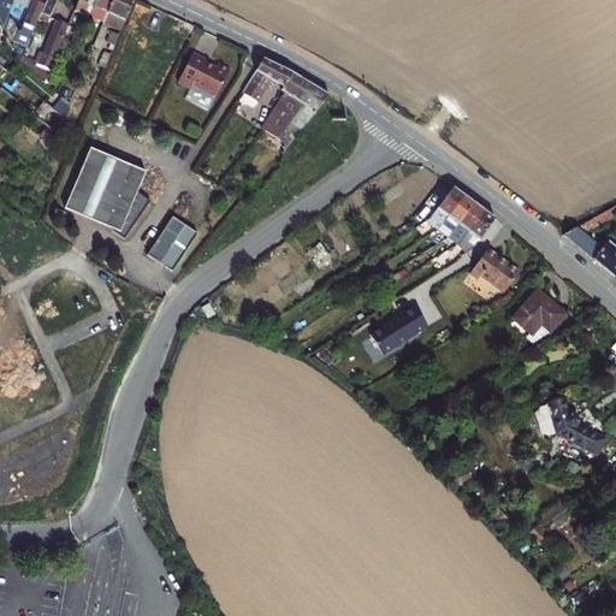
[(0,0),(0,19),(4,28),(7,17),(13,1),(13,0),(0,0)]
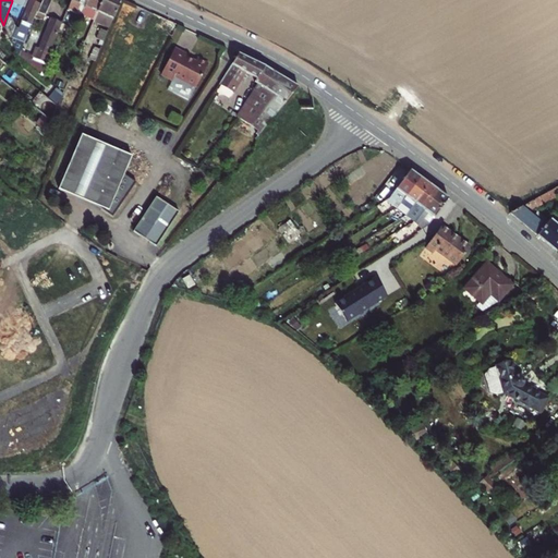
[(21,52),(40,4),(32,0),(20,28),(16,27),(11,40),(19,56),(21,52)]
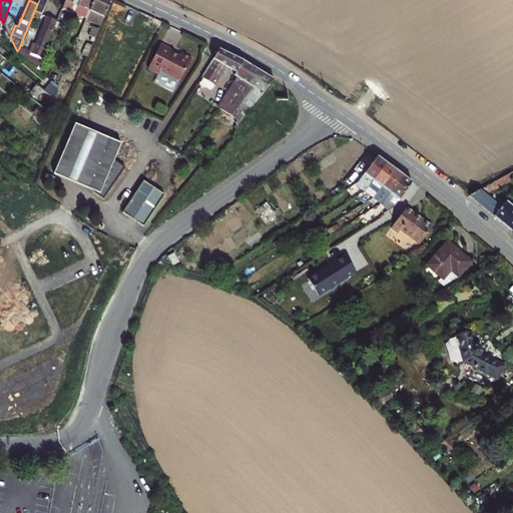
[(25,0),(23,6),(15,25),(18,26),(29,0),(28,0),(25,0)]
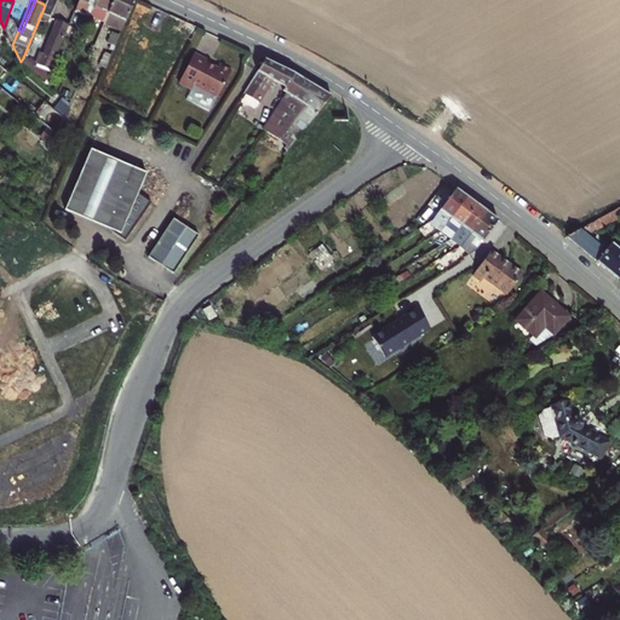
[(58,0),(56,0),(47,0),(42,13),(51,17),(58,0)]
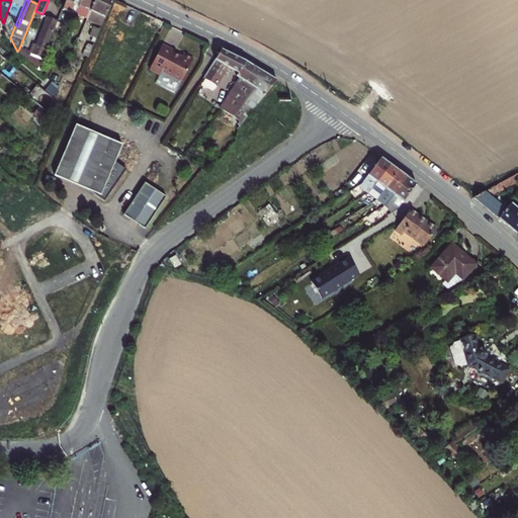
[(66,0),(59,19),(65,21),(69,12),(71,12),(74,4),(79,6),(81,0),(66,0)]
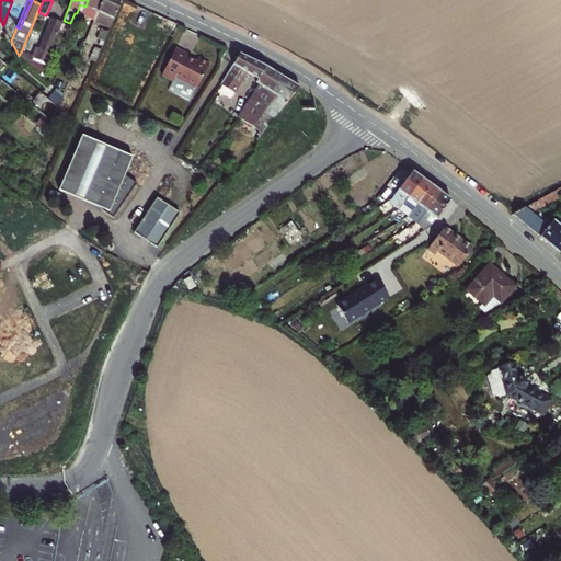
[(88,0),(86,7),(81,19),(84,20),(86,18),(94,21),(103,0),(88,0)]
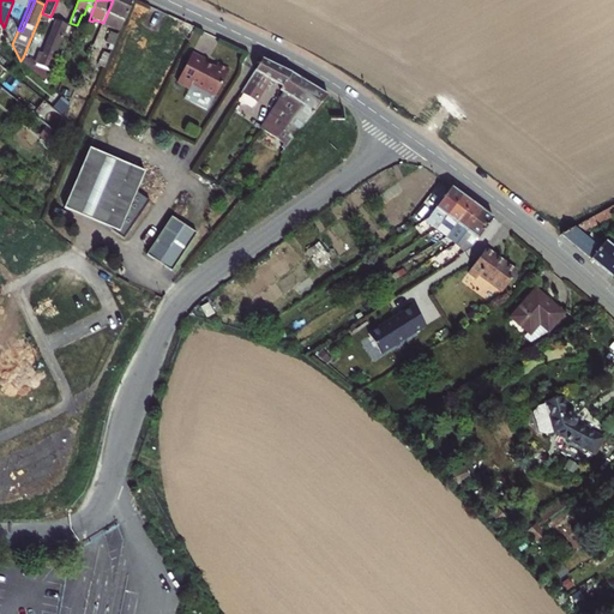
[(113,0),(103,23),(121,31),(125,22),(133,0),(113,0)]
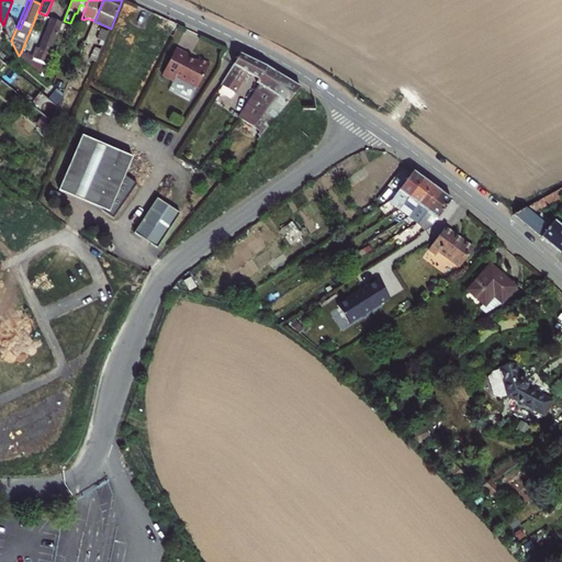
[(11,41),(17,27),(11,19),(11,18),(7,15),(3,25),(11,41)]
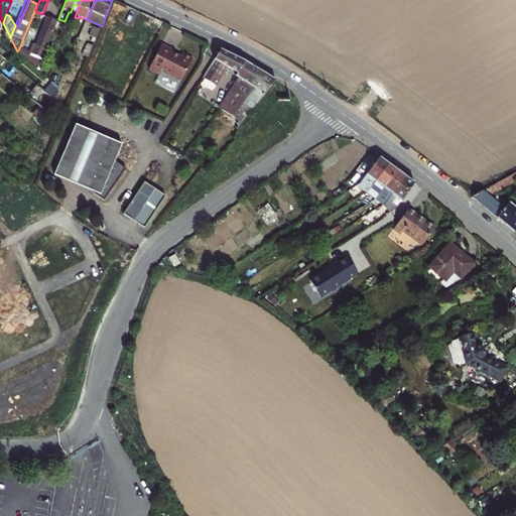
[(40,60),(57,21),(52,19),(47,17),(36,45),(32,54),(31,56),(40,60)]
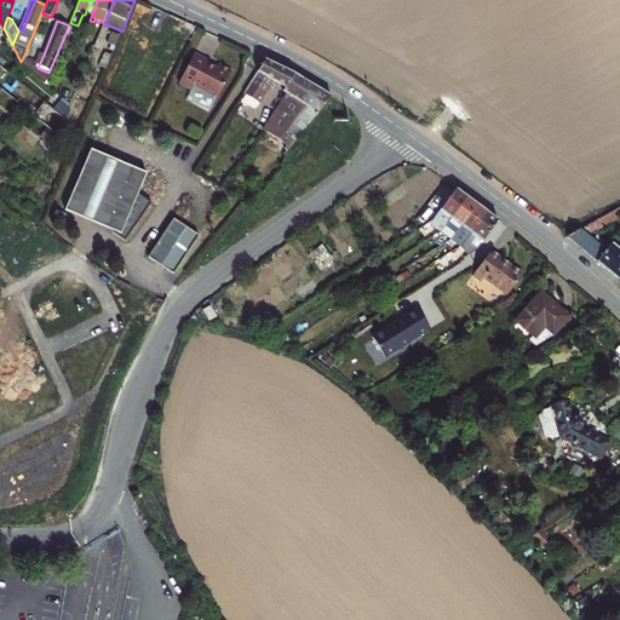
[(112,44),(115,46),(120,36),(112,33),(108,42),(112,44)]
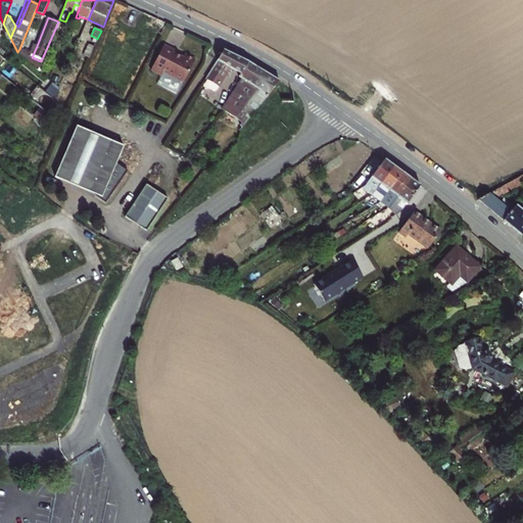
[(84,55),(89,58),(94,47),(89,45),(84,55)]
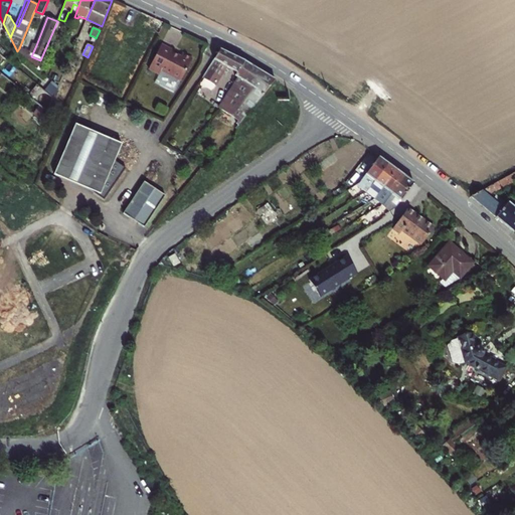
[(175,51),(161,44),(149,69),(159,74),(161,71),(180,80),(192,58),(182,53),(180,56),(174,53),(175,51)]
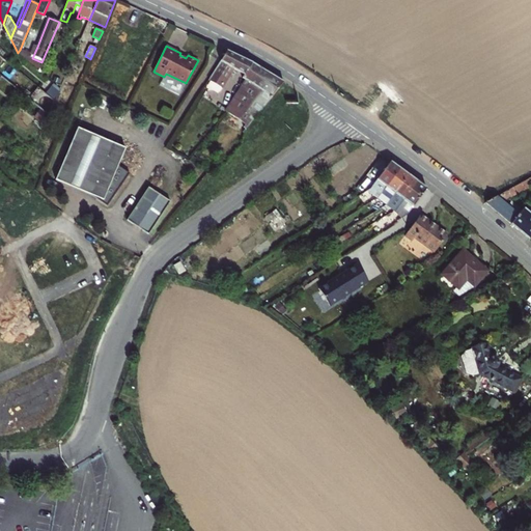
[(30,54),(20,50),(18,53),(38,71),(40,66),(29,61),(31,55),(30,54)]
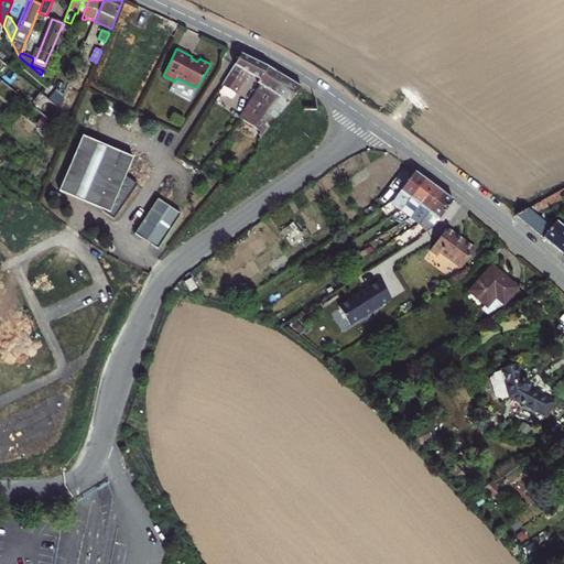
[(255,61),(241,54),(223,84),(237,93),(249,75),(259,80),(257,83),(261,85),(238,118),(242,121),(253,128),(279,98),(268,90),(278,73),(269,67),(255,61)]
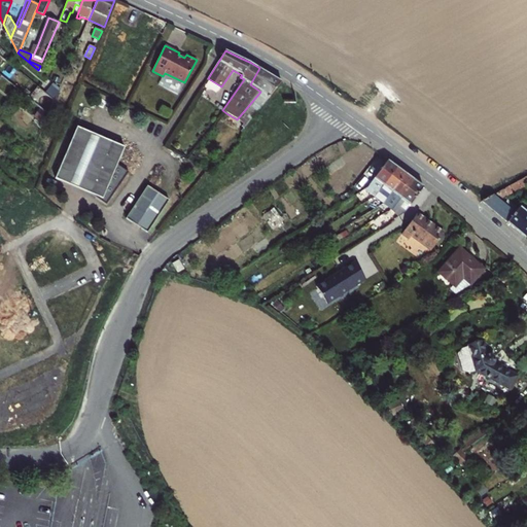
[(271,74),(259,68),(250,84),(260,92),(237,119),(244,124),(242,127),(244,129),(246,126),(282,81),(271,74)]
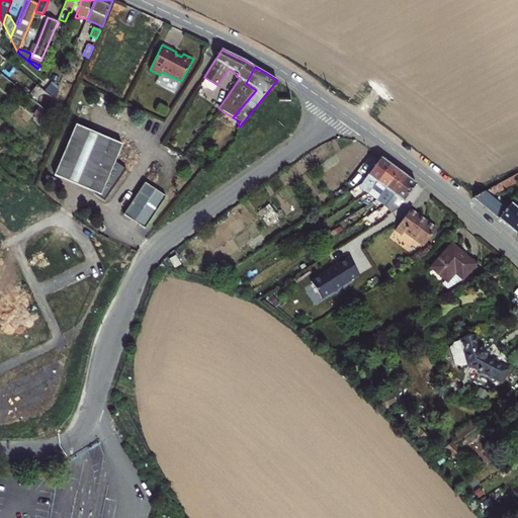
[(45,92),(54,99),(59,87),(54,83),(45,92)]
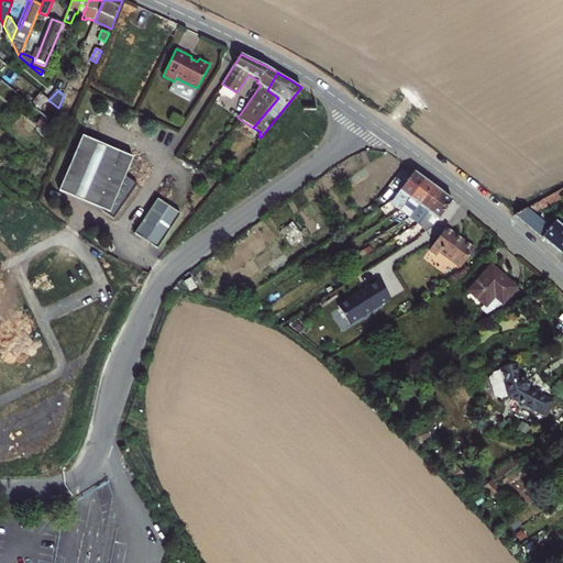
[(83,135),(59,190),(81,198),(105,206),(101,209),(117,219),(138,183),(125,175),(133,156),(114,148),(113,151),(88,140),(89,138),(83,135)]
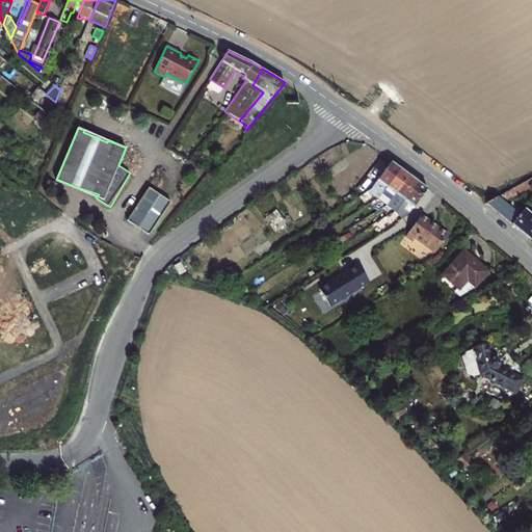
[(35,136),(30,145),(35,150),(40,139),(35,136)]
